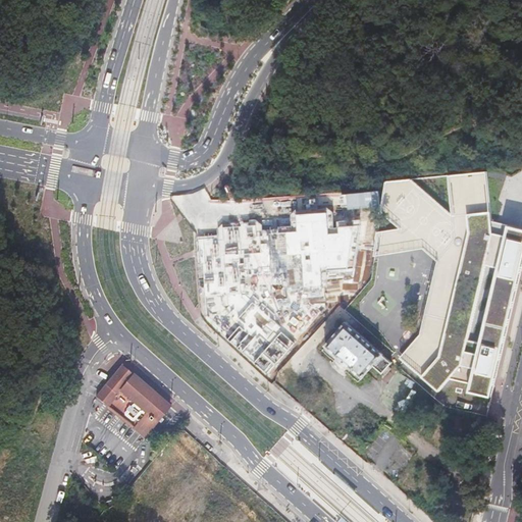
[(450,384),(491,396),(521,239),(521,225),(491,220),(483,170),(446,173),(447,213),(409,177),(383,179),(380,207),(383,211),(397,226),(377,231),(377,259),(367,285),(345,317),(438,399),(450,384)]
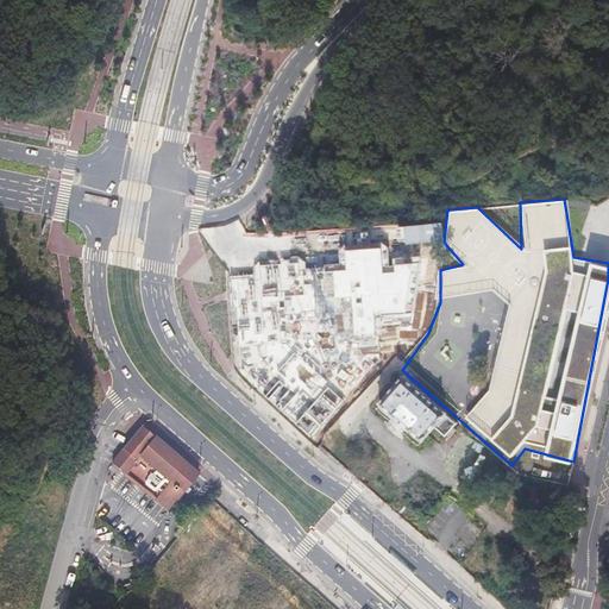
[(347,231),(349,257),(433,251),(431,225),(347,231)]
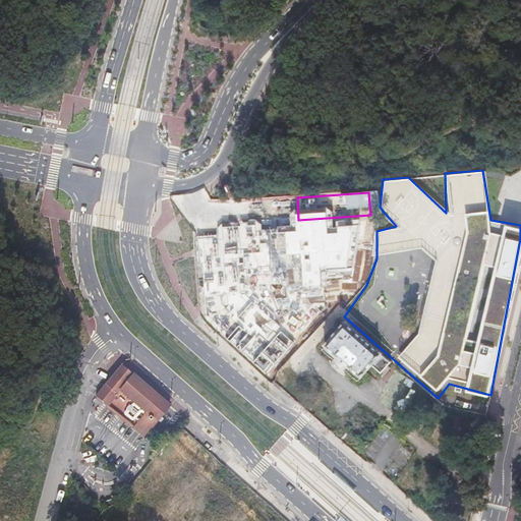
[(281,204),(227,206),(227,218),(281,216),(281,204)]
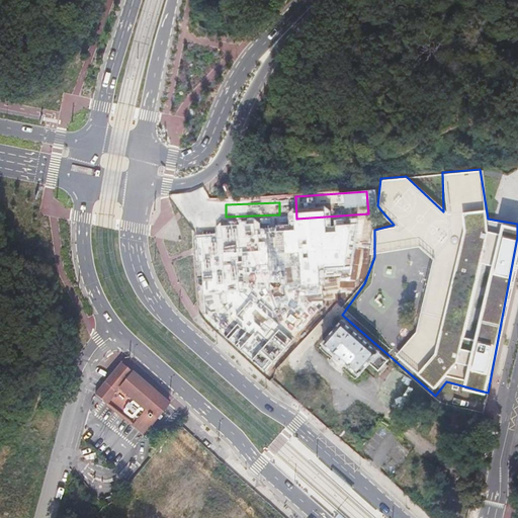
[(239,320),(239,328),(282,328),(282,321),(292,311),(303,321),(332,291),(338,291),(370,259),(339,228),(323,244),(307,244),(298,236),(281,253),(289,261),(290,271),(283,265),(273,265),(281,273),(281,282),(293,294),(281,308),(281,293),(249,294),(249,264),(229,264),(229,258),(217,258),(217,292),(228,304),(228,320),(239,320)]
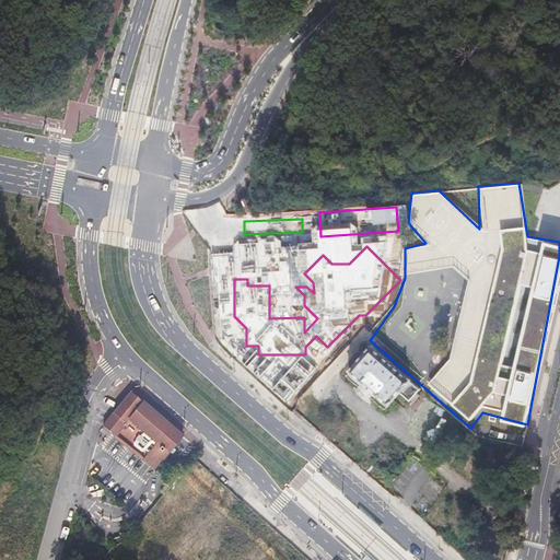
[(252,254),(257,263),(270,254),(265,246),(252,254)]
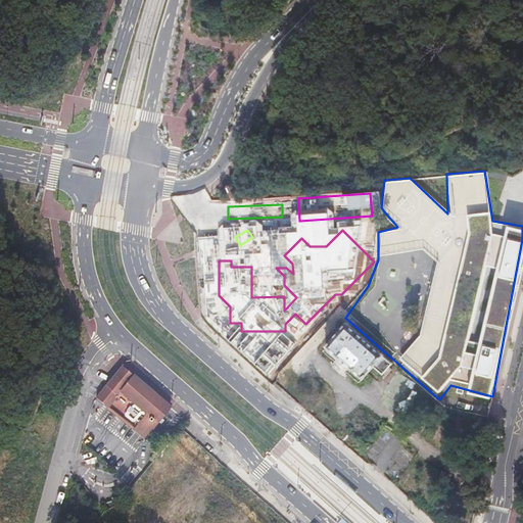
[(347,324),(327,347),(364,380),(376,368),(384,376),(393,365),(384,357),(385,357),(347,324)]
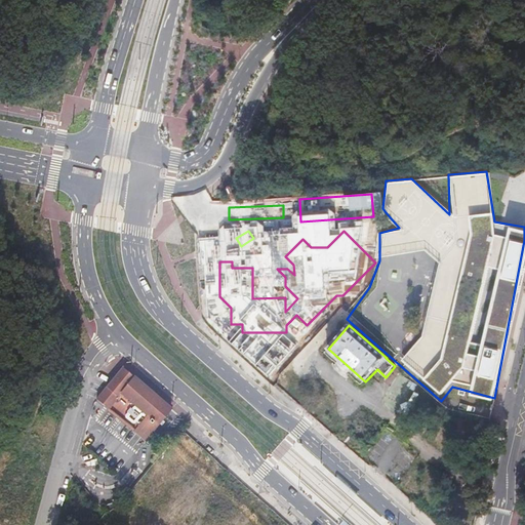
[(146,389),(122,368),(95,400),(133,432),(132,432),(144,441),(169,410),(169,409),(168,408),(148,391),(146,389)]
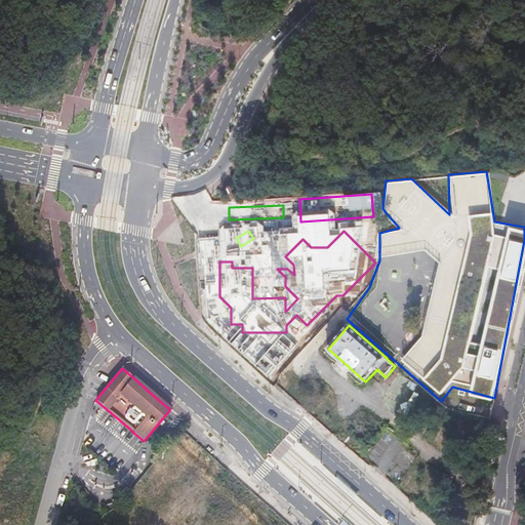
[(408,397),(415,384),(397,373),(390,387),(408,397)]
